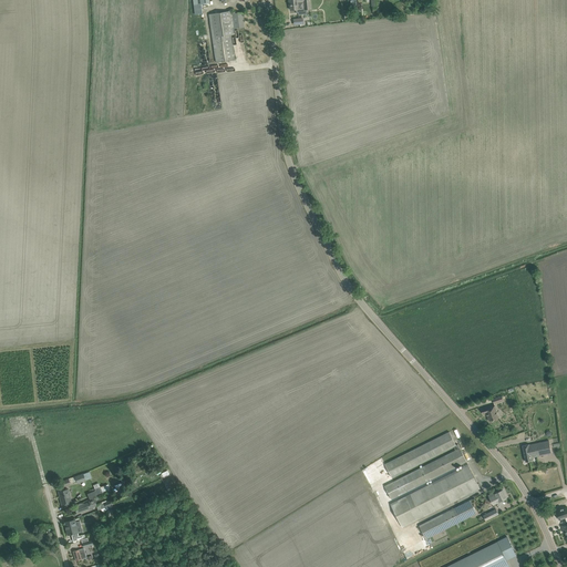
[(288,0),(289,3),(290,3),(291,10),(296,10),(297,13),(300,12),(300,9),(305,9),(306,10),(311,9),(309,0),(288,0)]
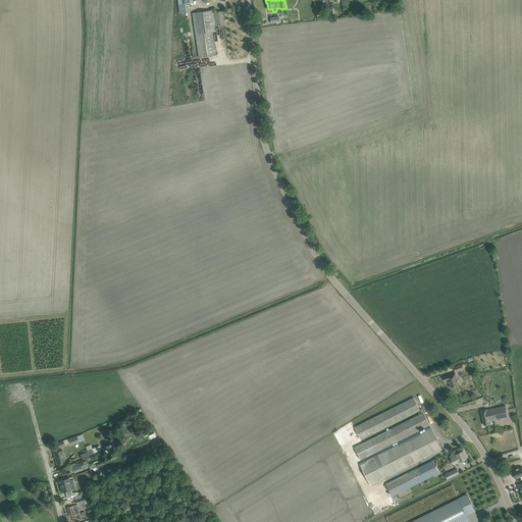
[(199,57),(211,55),(216,55),(213,32),(216,32),(213,10),(193,13),(199,57)]
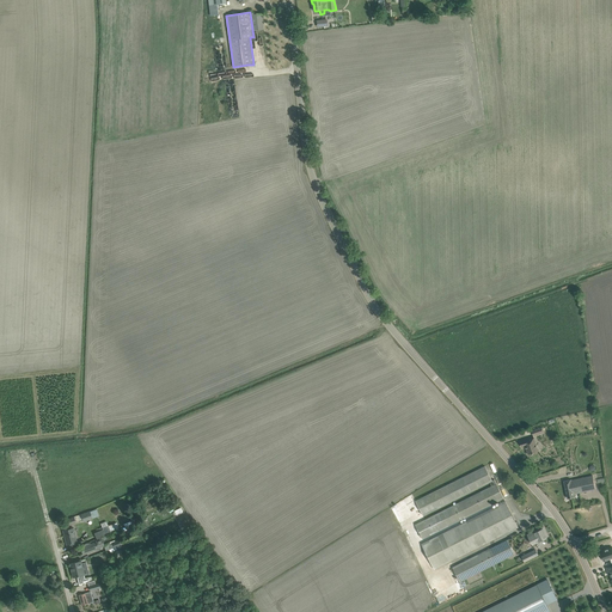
[(252,31),(264,30),(262,13),(251,14),(252,31)]
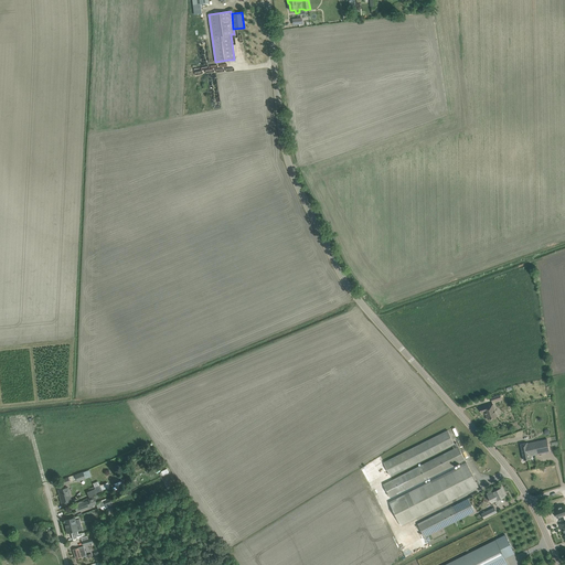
[(498,416),(493,403),(480,407),(481,413),(486,412),(488,419),(498,416)]
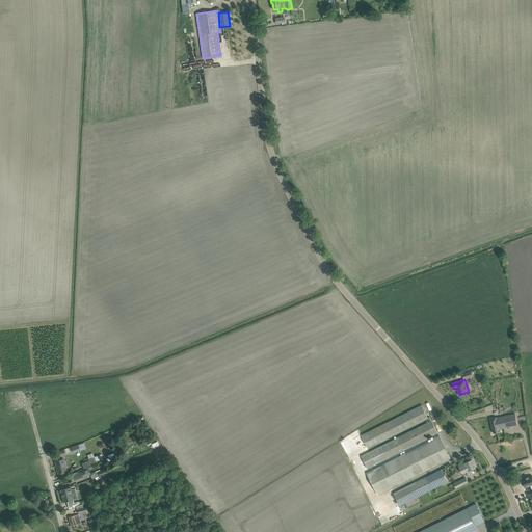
[(428,418),(422,405),(362,435),(368,449),(426,420),(428,423),(399,437),(362,456),(367,469),(434,435),(435,437),(367,473),(378,495),(451,458),(437,433),(430,417),(428,418)]
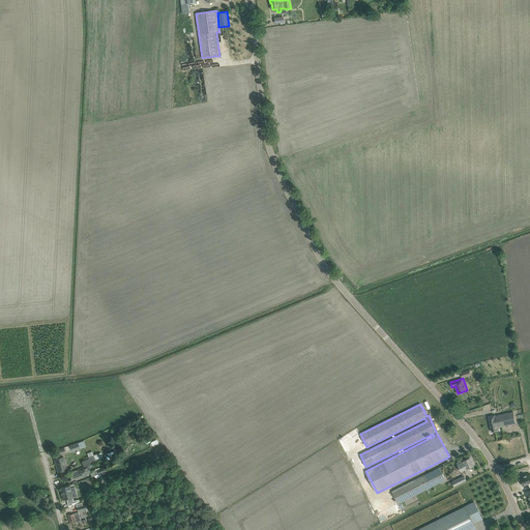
[(499,431),(498,428),(501,427),(516,424),(513,412),(499,415),(494,416),(494,415),(489,416),(489,417),(492,432),(495,431),(499,431)]
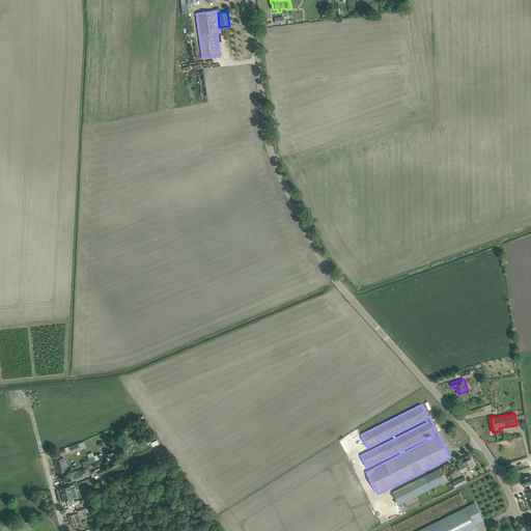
[(64,448),(57,451),(58,456),(66,453),(65,452),(72,450),(73,452),(80,449),(78,444),(64,448)]
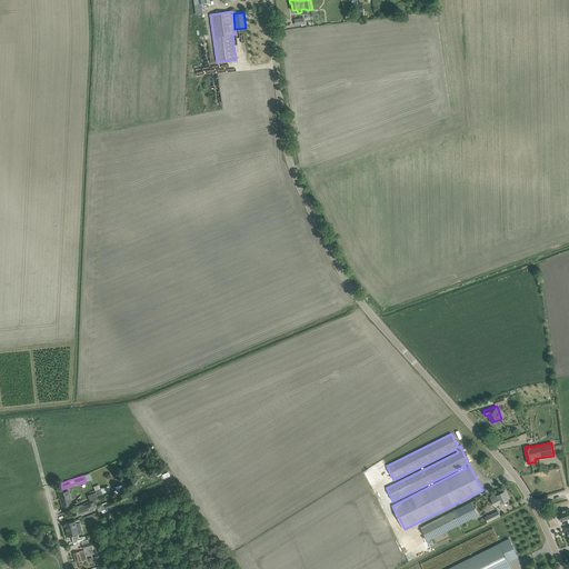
[(103,496),(101,489),(96,491),(96,492),(88,496),(90,501),(103,496)]
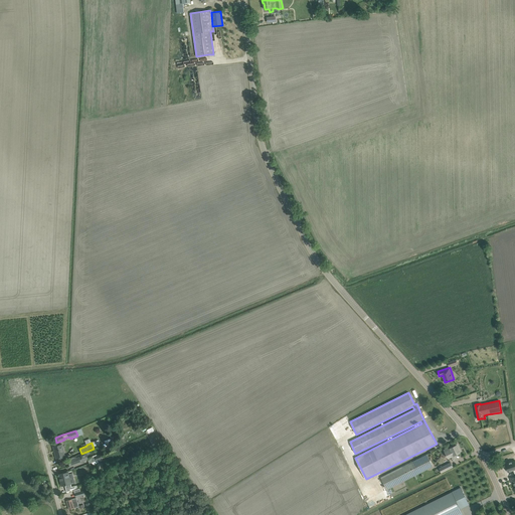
[(458,443),(444,450),(445,452),(448,459),(461,453),(459,449),(460,449),(458,443)]
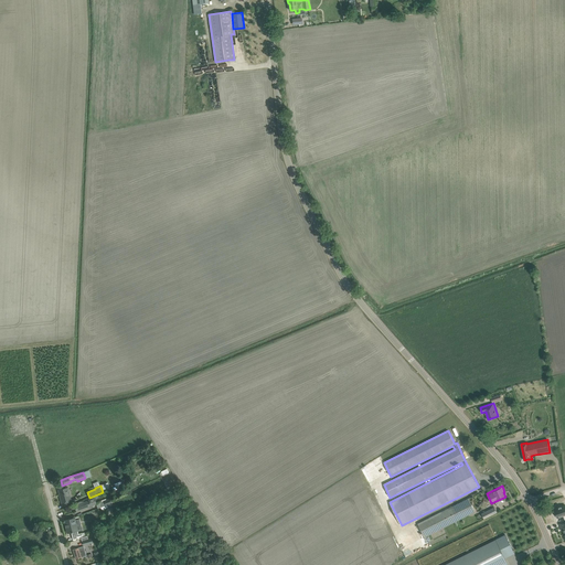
[(62,503),(67,502),(72,501),(68,487),(59,490),(62,503)]
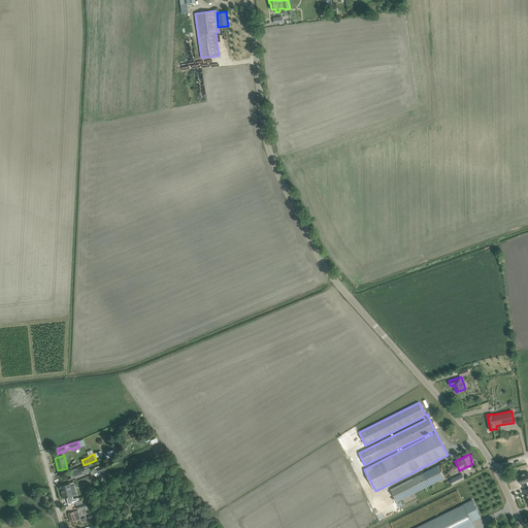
[(72,479),(76,476),(90,471),(88,464),(83,466),(83,467),(74,471),(70,472),(72,479)]
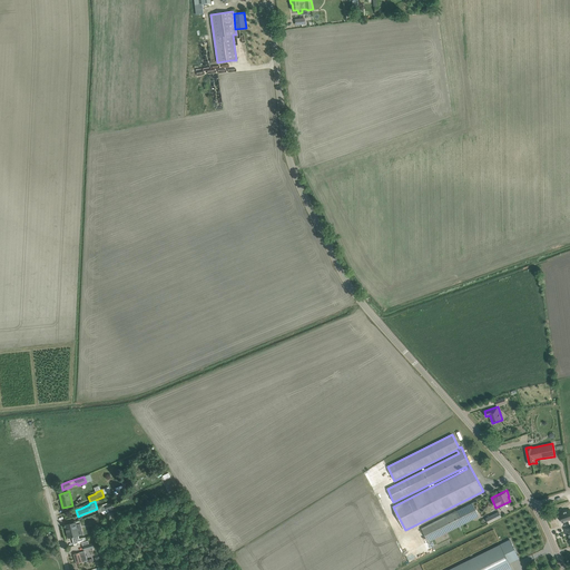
[(473,502),(454,512),(461,524),(475,518),(480,516),(477,509),(473,502)]
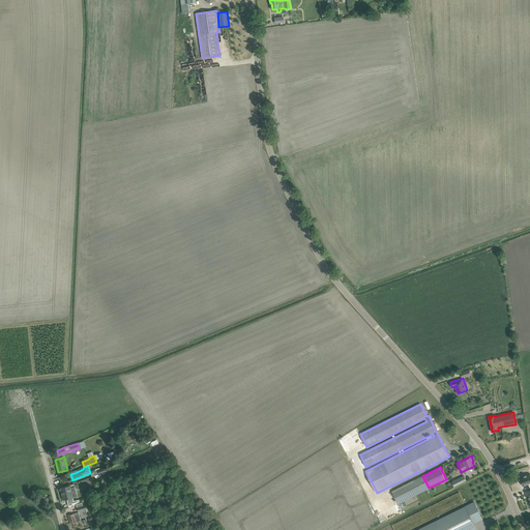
[(94,476),(100,473),(105,472),(104,468),(93,471),(94,476)]
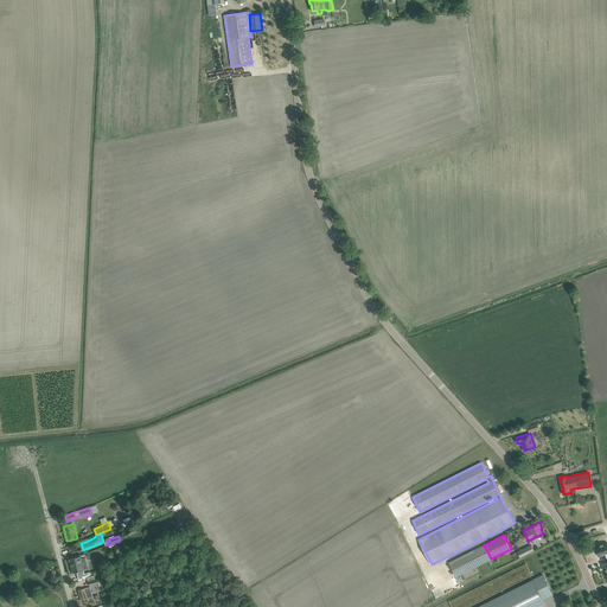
[(606,542),(596,547),(599,556),(605,555),(606,558),(606,542)]
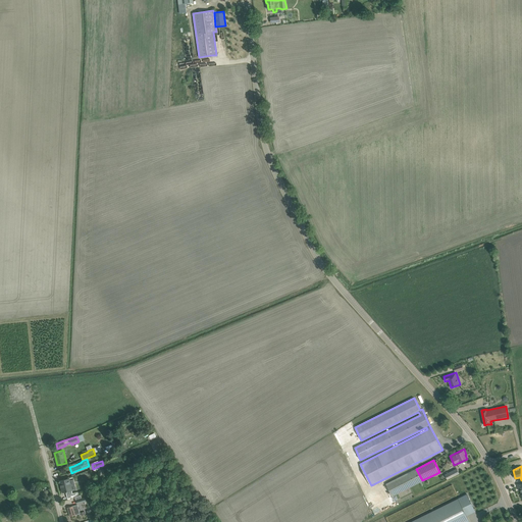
[(114,477),(124,471),(123,468),(112,473),(114,477)]
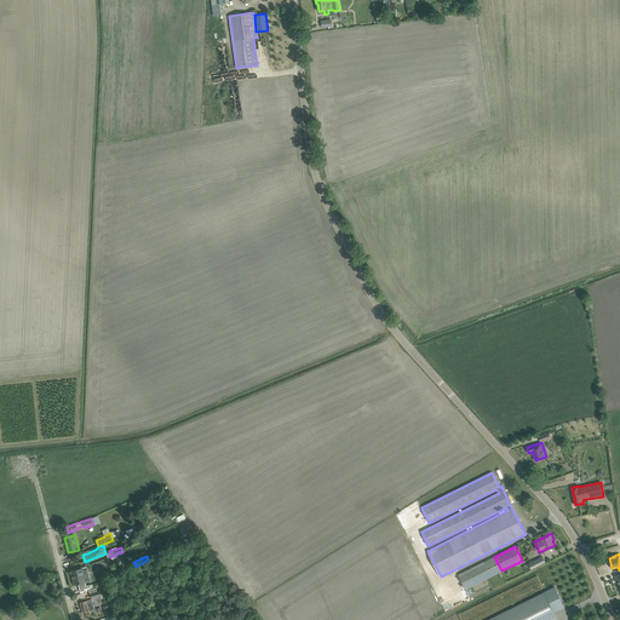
[(486,561),(459,574),(466,589),(493,575),(499,572),(501,570),(494,557),(493,558),(486,561)]
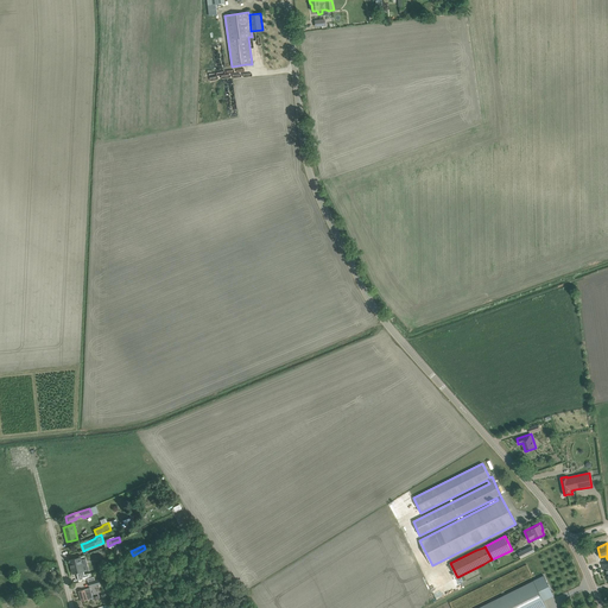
[(521,558),(534,551),(532,546),(519,553),(521,558)]
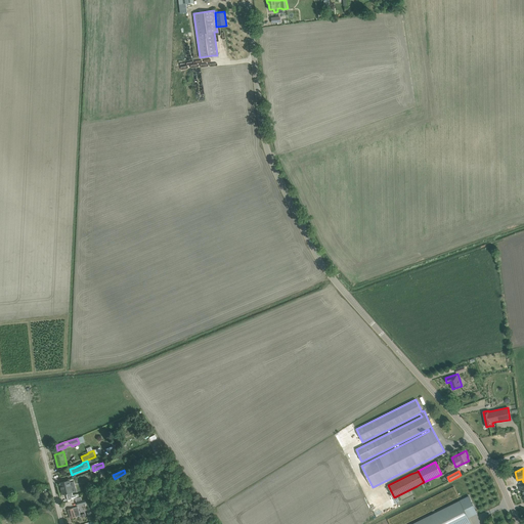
[(73,495),(72,492),(70,480),(64,481),(59,482),(62,494),(66,493),(68,501),(77,497),(76,494),(73,495)]
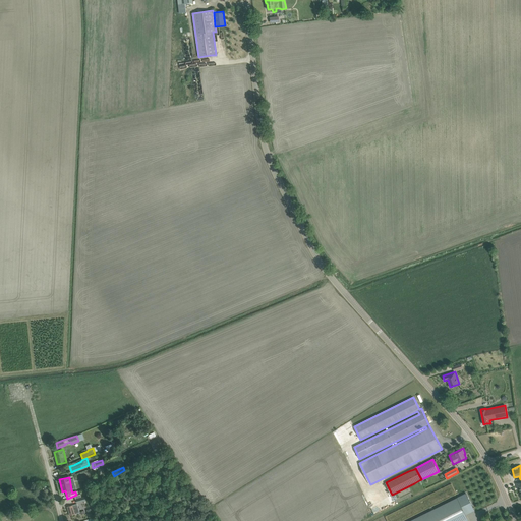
[(409,520),(467,520),(468,520),(464,511),(473,507),(466,494),(409,520)]
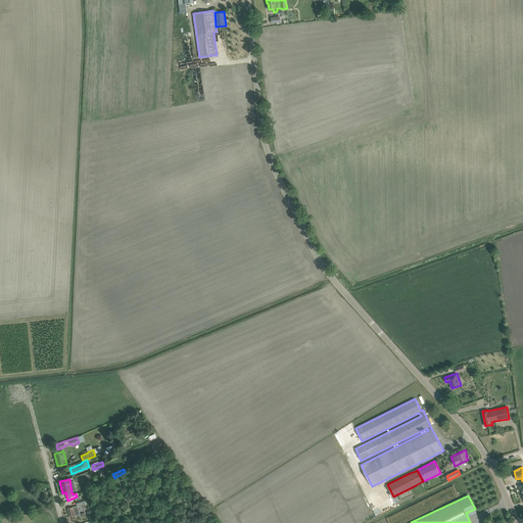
[(70,517),(75,516),(80,515),(78,506),(73,507),(67,509),(70,517)]
